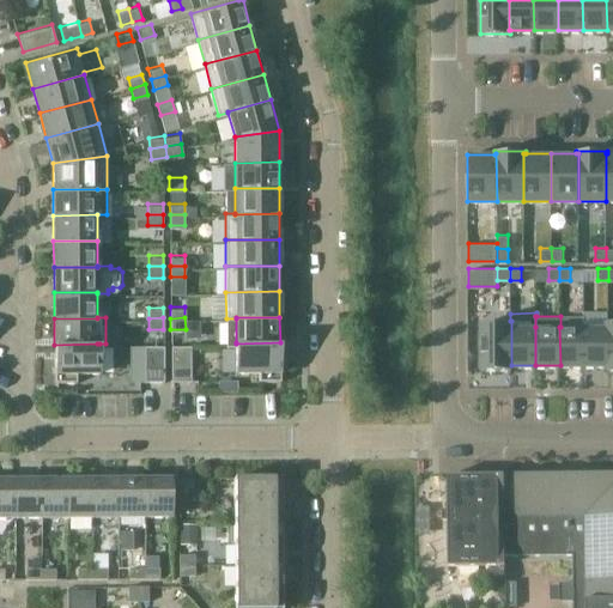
[(511,321),(510,321),(481,321),(481,369),(511,369),(511,365),(511,321)]
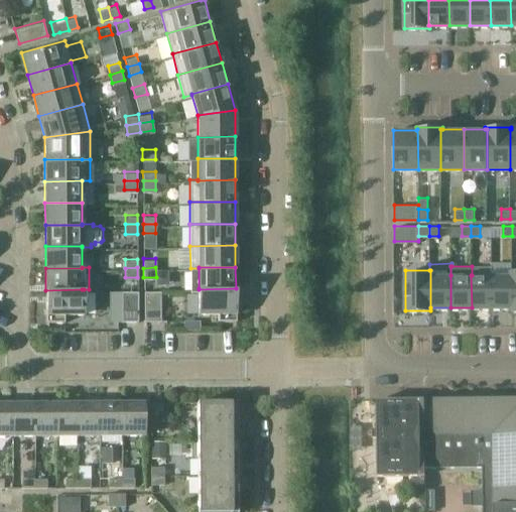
[(492,307),(492,275),(472,275),(471,275),(472,307),(492,307)]
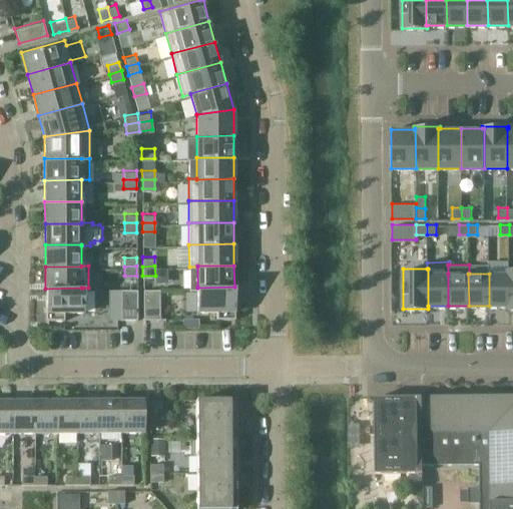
[(509,274),(508,274),(489,274),(489,306),(508,306),(509,306),(509,274)]
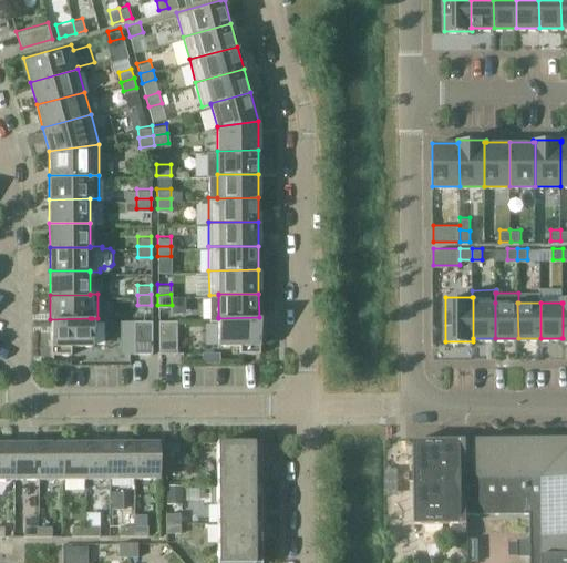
[(218,318),(218,317),(217,317),(217,343),(239,343),(238,350),(259,350),(259,317),(218,318)]
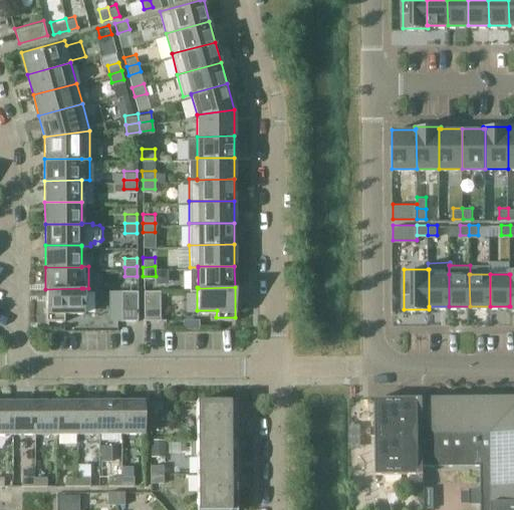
[(81,288),(45,289),(45,318),(63,318),(63,311),(94,310),(93,288),(88,288),(83,288),(81,288)]
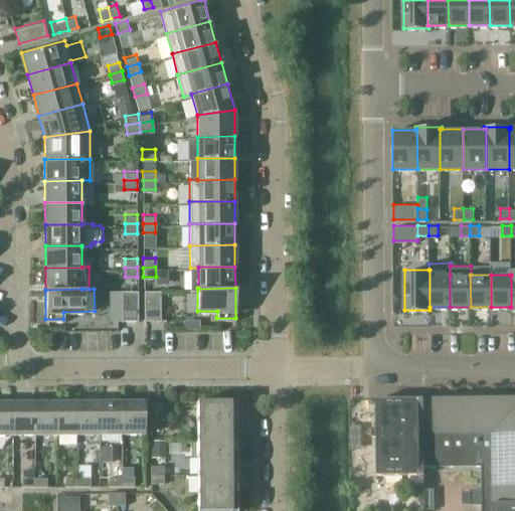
[(121,319),(137,319),(137,289),(121,289),(121,319)]
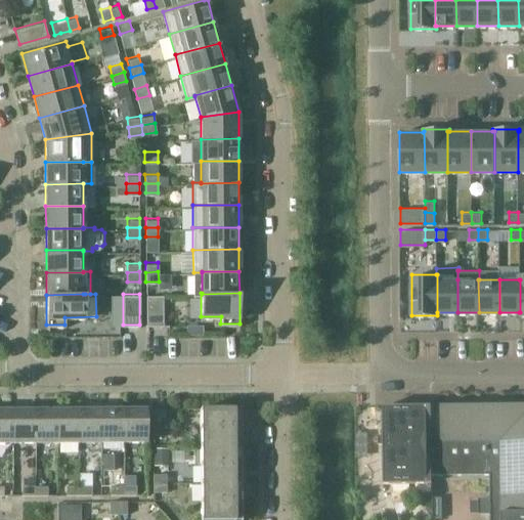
[(146,325),(163,325),(163,294),(146,294),(146,325)]
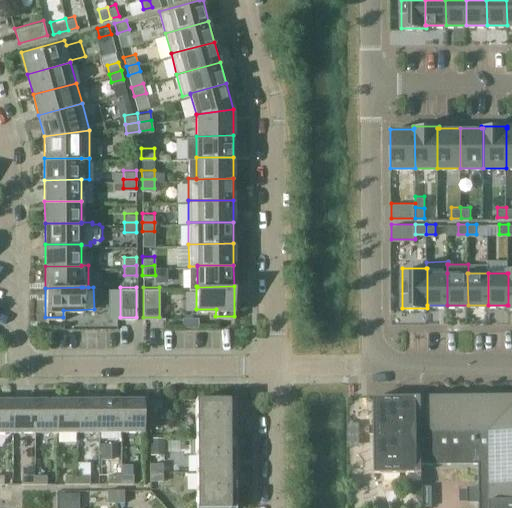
[(511,507),(511,392),(374,394),(374,422),(370,422),(370,431),(374,431),(375,470),(421,470),(421,461),(478,461),(479,486),(473,486),(474,497),(479,497),(478,507),(511,507)]
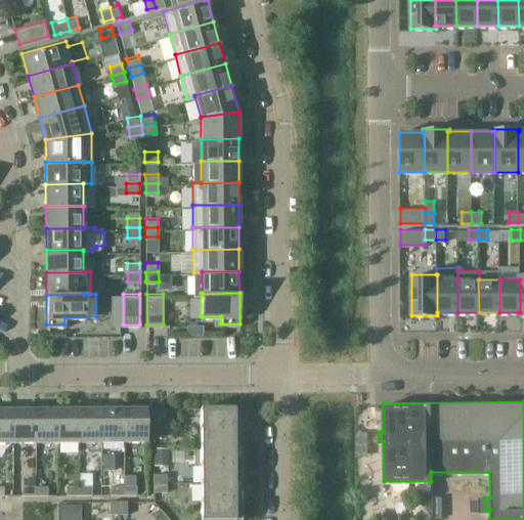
[(239,519),(241,519),(239,404),(238,404),(238,405),(200,405),(200,519),(239,519)]
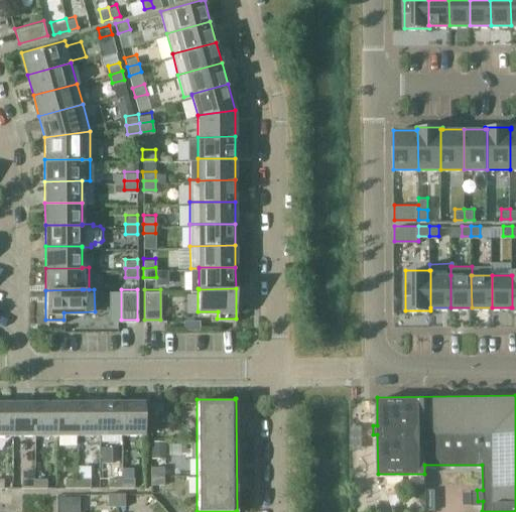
[(0,432),(12,433),(12,400),(0,400),(0,432)]
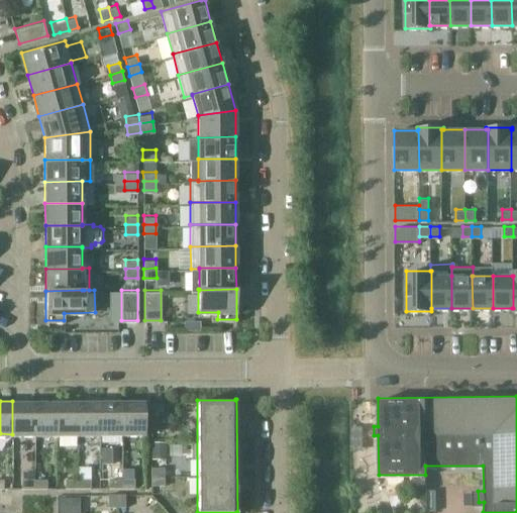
[(34,434),(34,401),(12,401),(12,434),(34,434)]
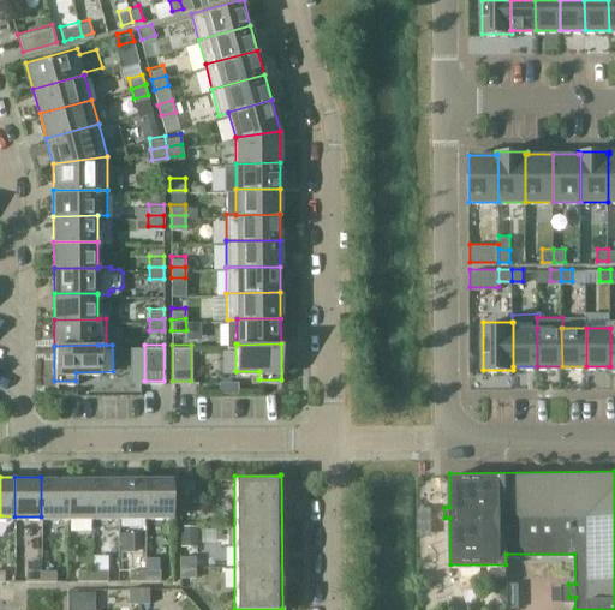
[(66,515),(66,477),(41,477),(41,516),(66,515)]
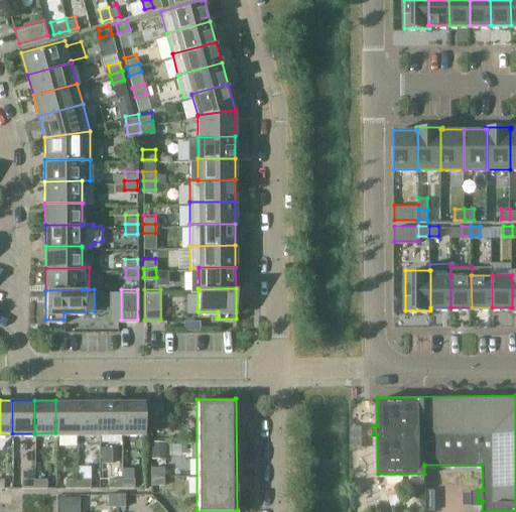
[(78,432),(78,400),(55,400),(55,432),(78,432)]
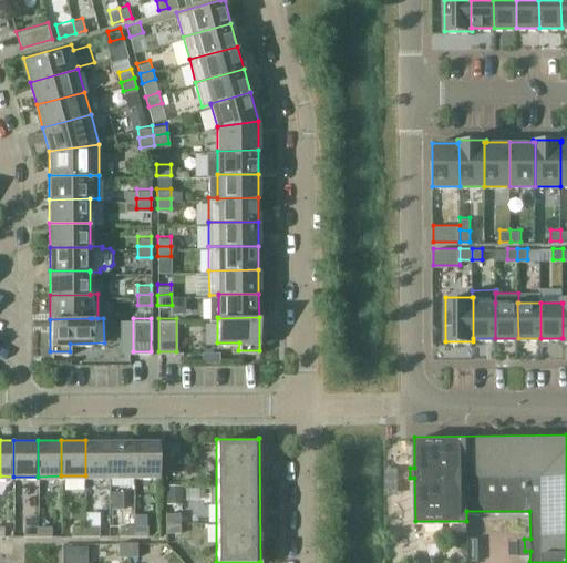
[(110,476),(110,440),(85,440),(85,476),(110,476)]
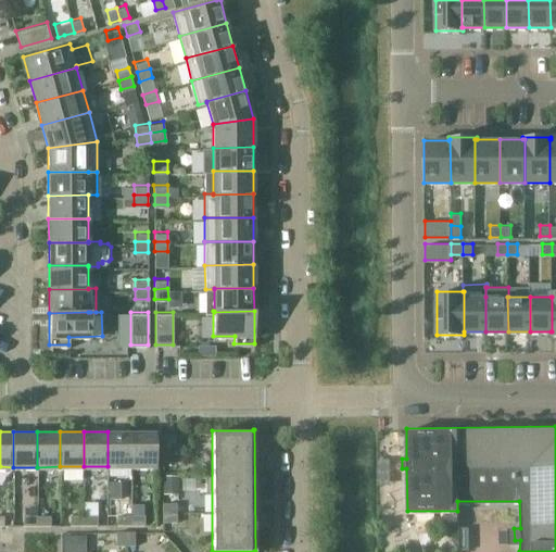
[(131,466),(130,431),(108,431),(108,466),(131,466)]
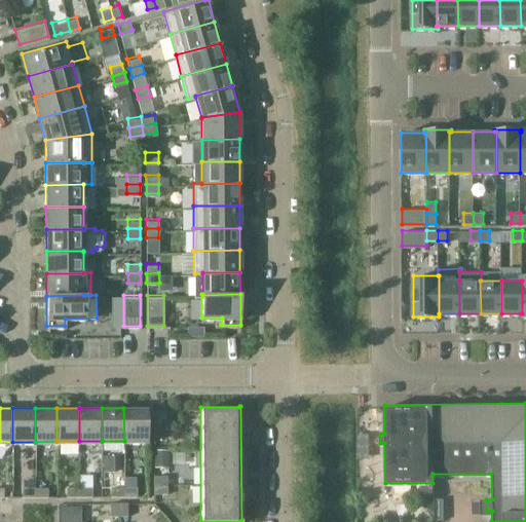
[(123,408),(124,441),(147,441),(147,408),(123,408)]
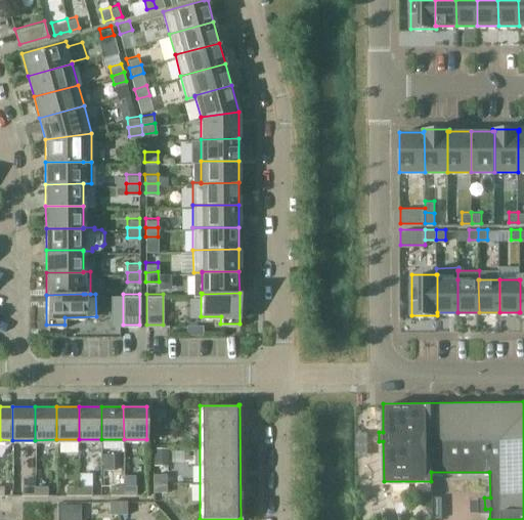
[(153,416),(166,415),(166,406),(153,406),(153,416)]
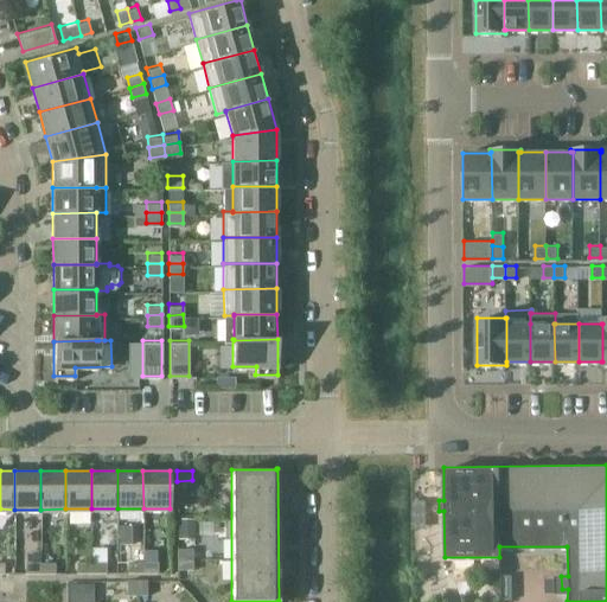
[(177,546),(177,557),(192,557),(192,546),(177,546)]
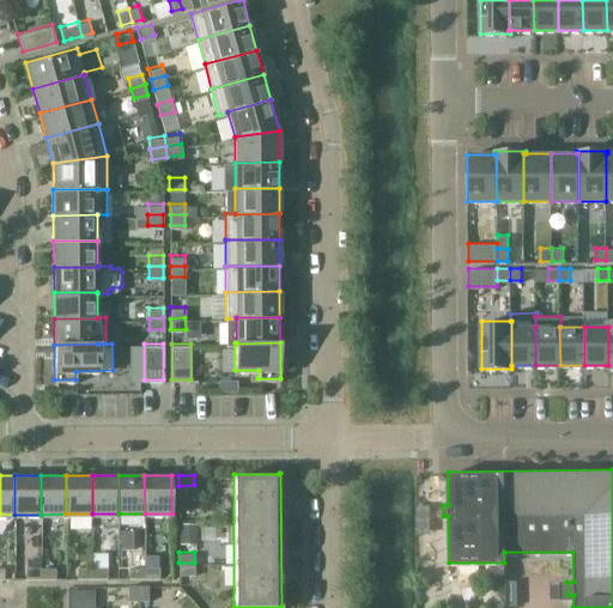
[(194,563),(178,563),(178,573),(194,573),(194,563)]
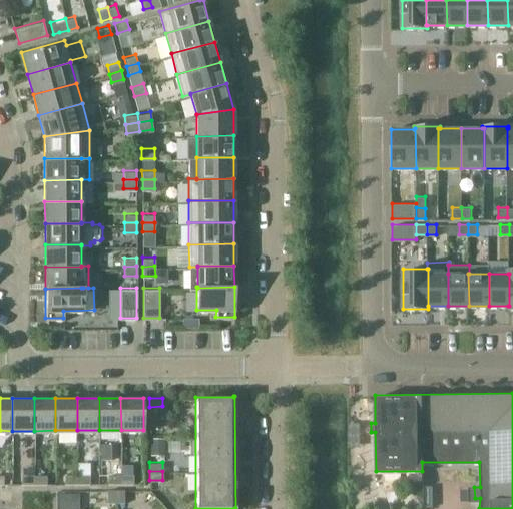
[(33,482),(33,473),(21,473),(21,482),(33,482)]
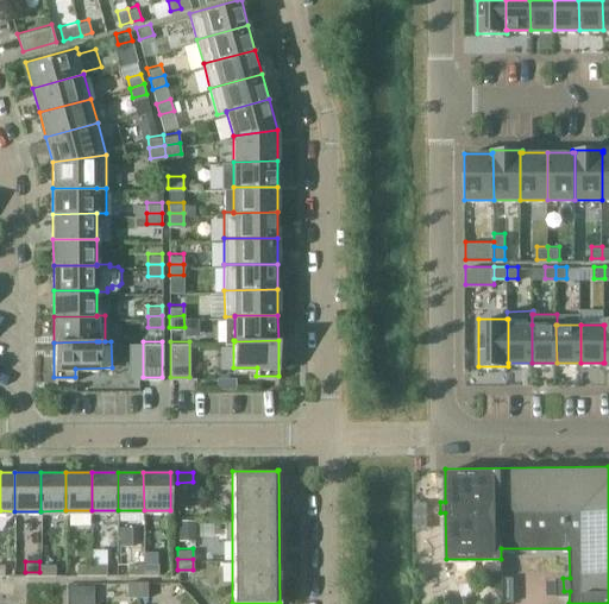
[(39,561),(39,572),(55,572),(55,561),(39,561)]
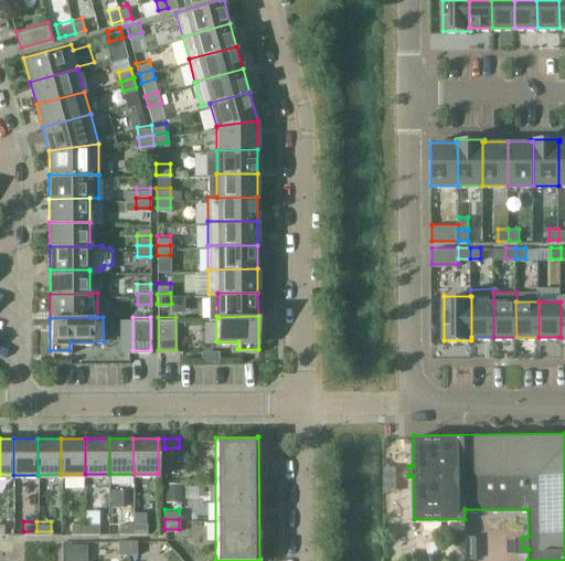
[(85,531),(85,521),(71,521),(71,531),(85,531)]
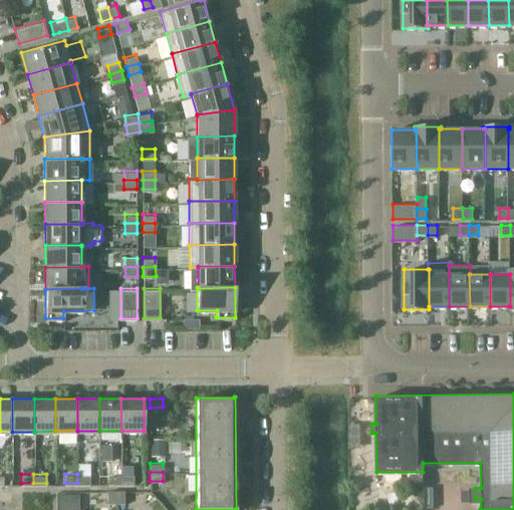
[(77,474),(77,483),(89,483),(89,474),(77,474)]
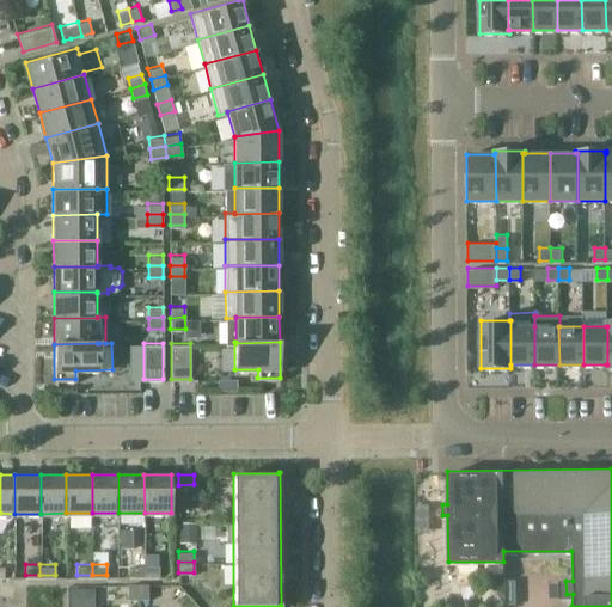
[(129,564),(129,575),(145,575),(145,564),(129,564)]
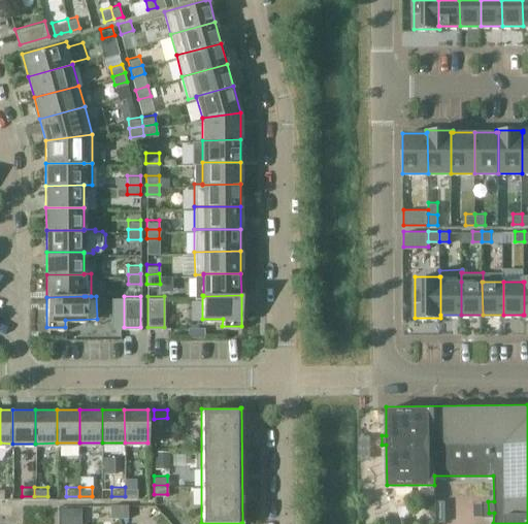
[(137,496),(137,487),(125,487),(125,496),(137,496)]
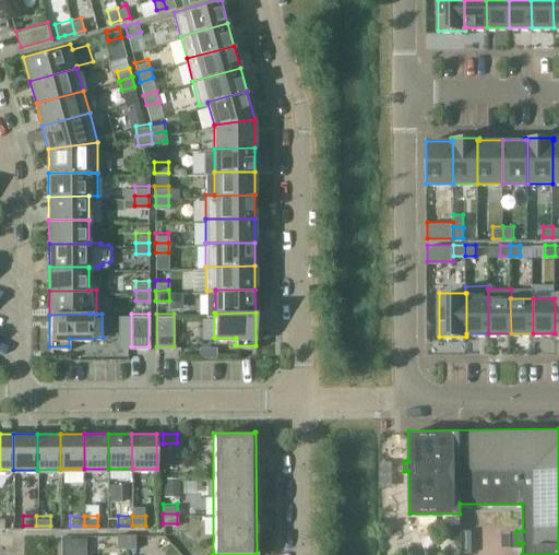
[(116,546),(134,546),(134,532),(116,532),(116,546)]
